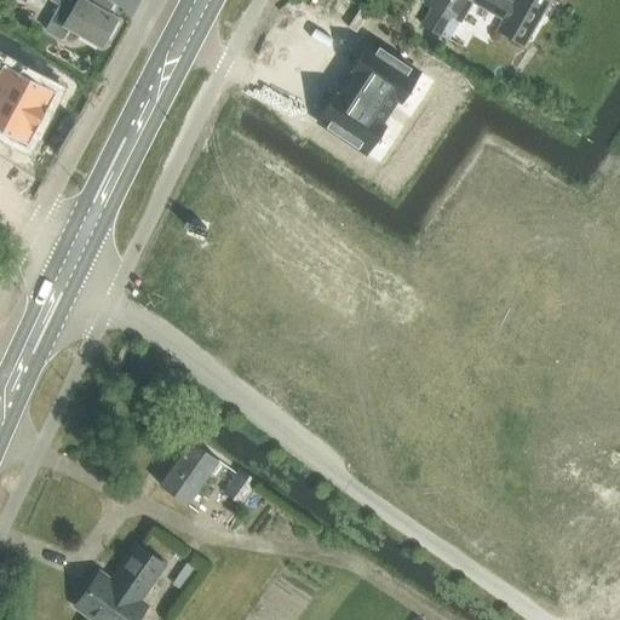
[(18,0),(26,4),(27,0),(47,0),(58,6),(44,30),(62,41),(69,29),(91,41),(99,47),(101,45),(105,36),(110,39),(119,22),(115,21),(116,19),(116,18),(109,15),(104,12),(109,4),(102,0),(18,0)]
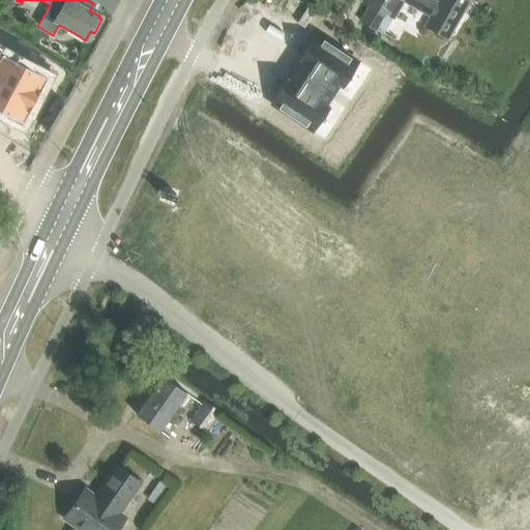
[(369,5),(359,22),(382,35),(392,19),(403,1),(430,18),(424,27),(447,39),(469,0),(439,0),(439,2),(433,0),(361,0),(361,1),(369,5)]
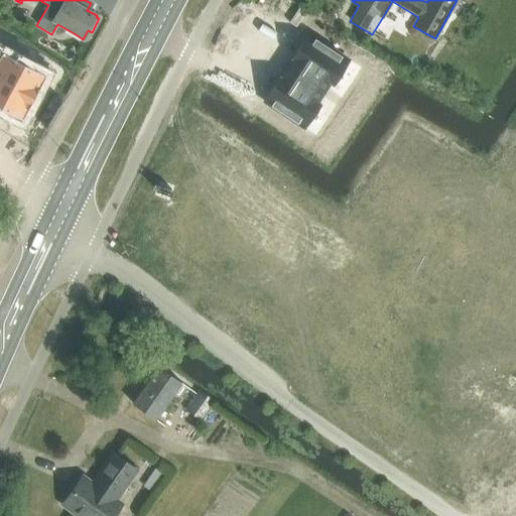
[(297,59),(290,70),(324,91),(330,82),(334,84),(349,60),(308,34),(298,50),(294,55),(293,57),(295,58),(297,59)]
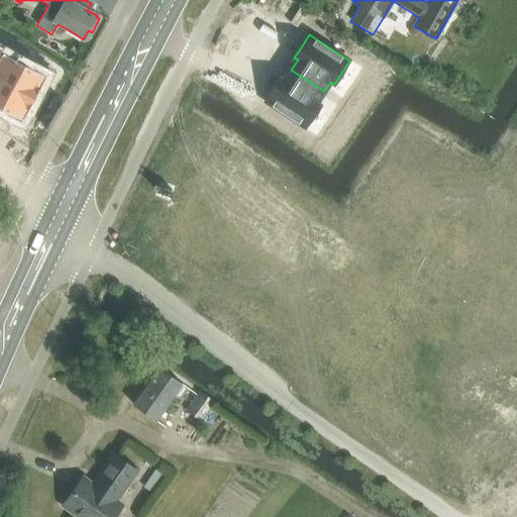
[(0,50),(0,79),(34,98),(45,76),(0,50)]
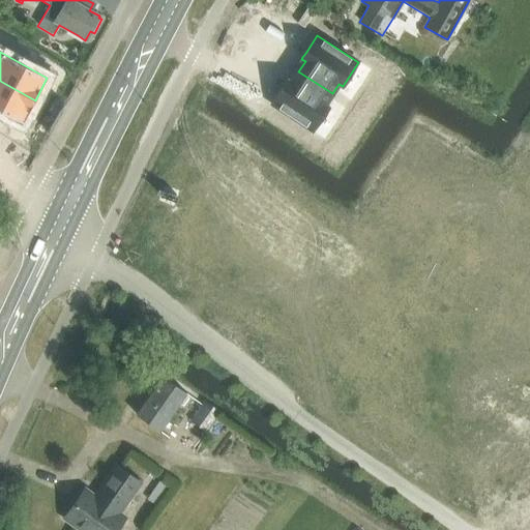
[(283,88),(272,104),(313,130),(328,108),(324,105),(331,94),(332,93),(298,71),(291,83),(289,82),(287,81),(287,82),(283,88)]
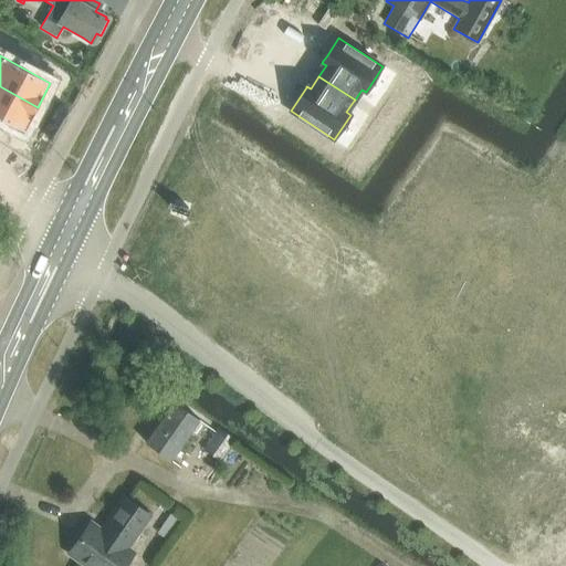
[(0,118),(24,132),(38,107),(0,86),(0,118)]
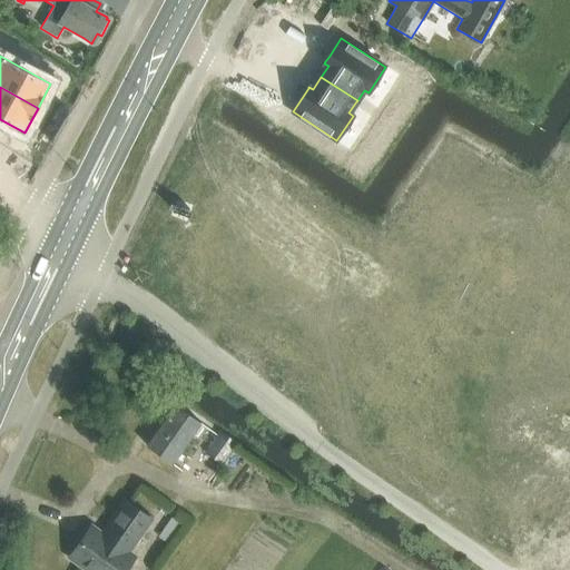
[(172,464),(202,423),(175,405),(146,446),(172,464)]
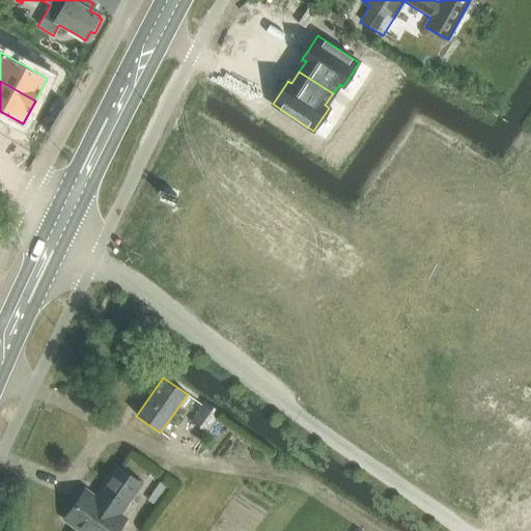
[(206,432),(219,413),(206,402),(193,423),(206,432)]
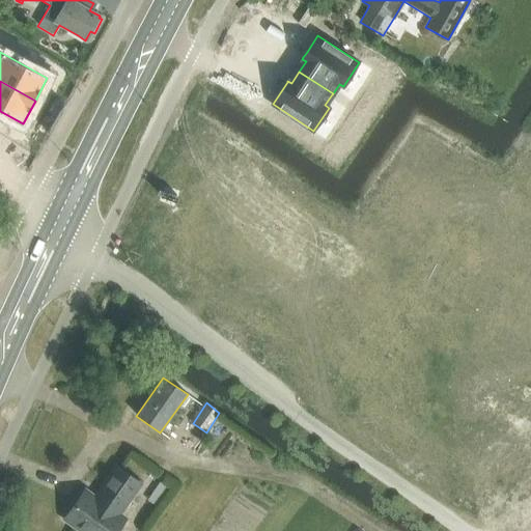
[(61,521),(76,530),(118,530),(128,519),(121,513),(143,484),(115,465),(93,494),(85,487),(61,521)]
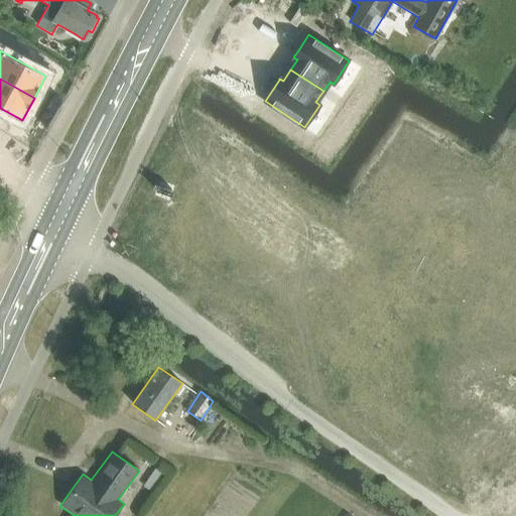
All buildings are outlined.
